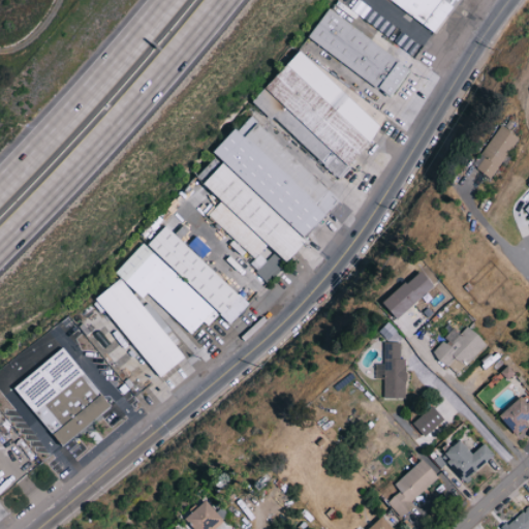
[(391,0),(437,32),(459,0),(391,0)]
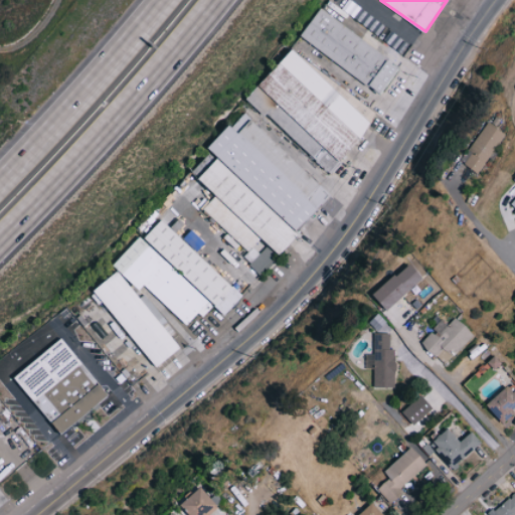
[(300,37),(382,95),(401,65),(320,9),(300,37)]
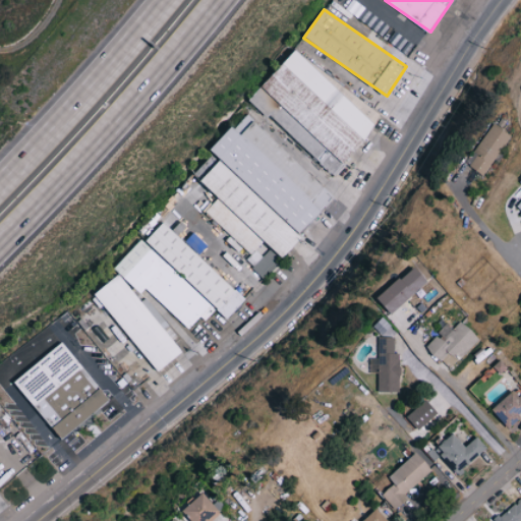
[(380,126),(297,49),(251,99),(334,175),(380,126)]
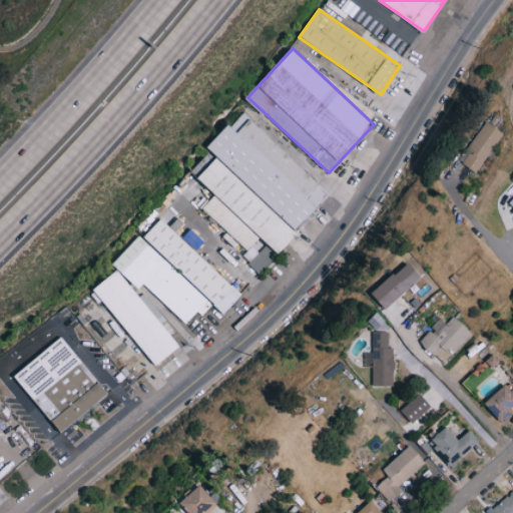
[(320,207),(278,165),(288,155),(243,111),(208,146),(219,157),(199,176),(216,193),(203,207),(246,251),(241,257),(260,274),(299,234),(295,231),(320,207)]
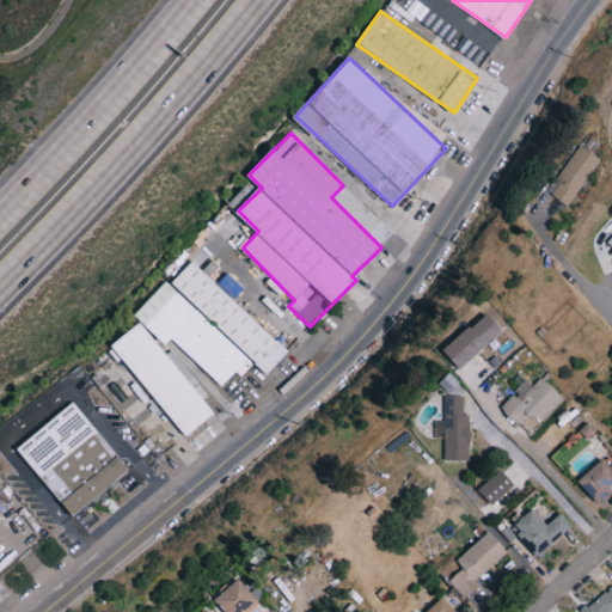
[(550,196),(573,206),(597,154),(575,144),(550,196)]
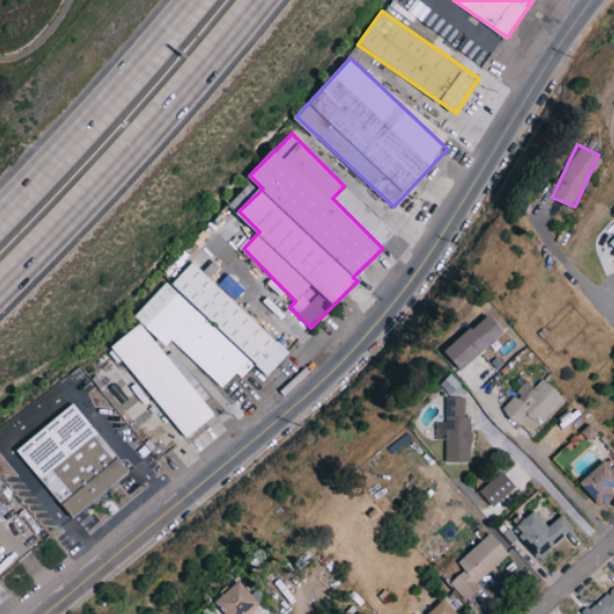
[(173,284),(270,375),(290,353),(194,262),(173,284)]
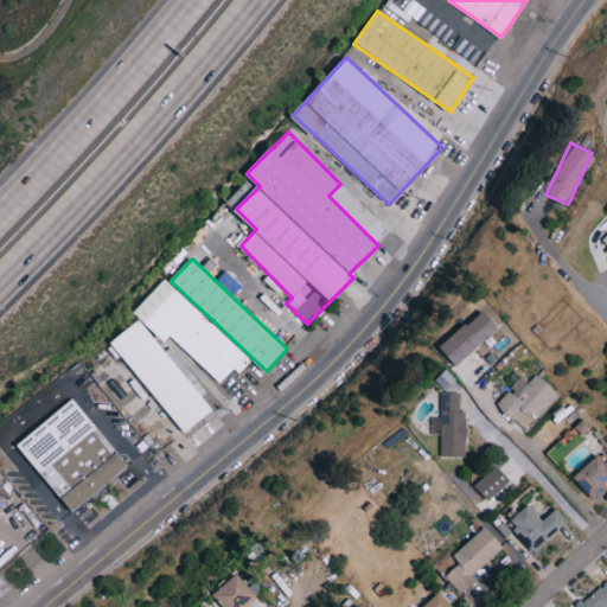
[(165,342),(170,336),(221,383),(246,355),(163,280),(133,313),(165,342)]
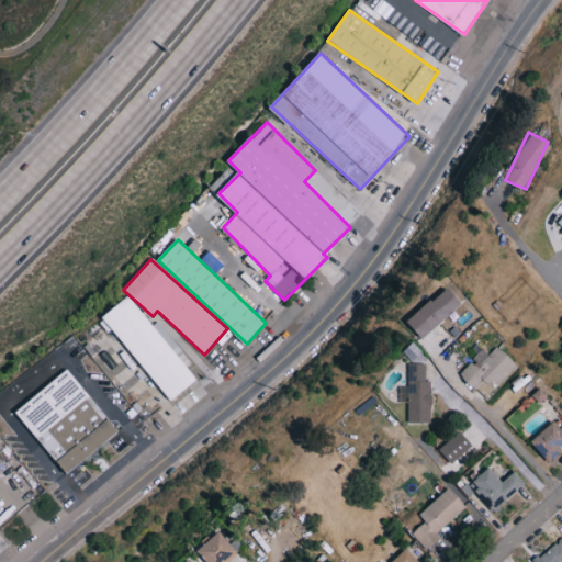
[(407,322),(423,338),(461,303),(447,287),(407,322)]
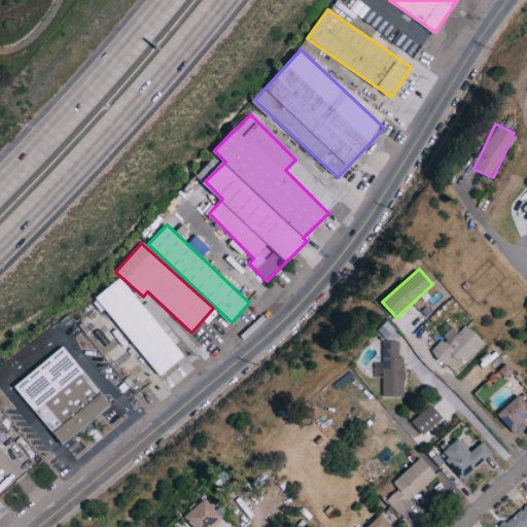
[(160,377),(185,357),(123,277),(97,296),(160,377)]
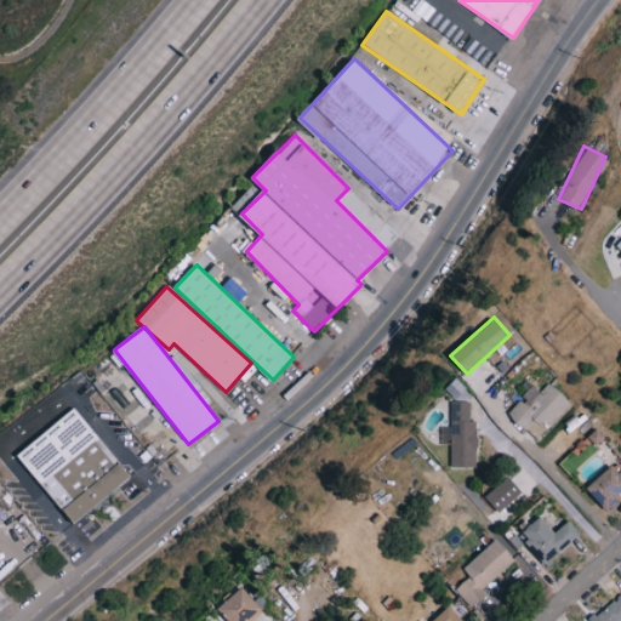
[(533,385),(522,396),(523,398),(508,414),(536,440),(571,403),(550,382),(540,392),(533,385)]
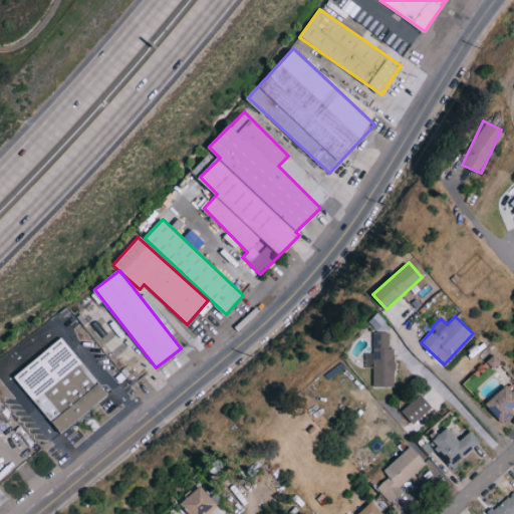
[(395,387),(395,348),(389,348),(390,332),(373,332),(373,352),(365,352),(365,367),(373,367),(373,387),(395,387)]
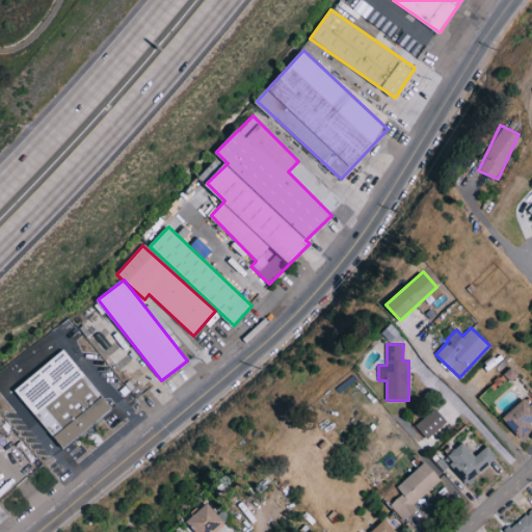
[(111,413),(67,349),(44,366),(47,370),(42,374),(47,381),(36,389),(33,383),(20,393),(60,450),(111,413)]
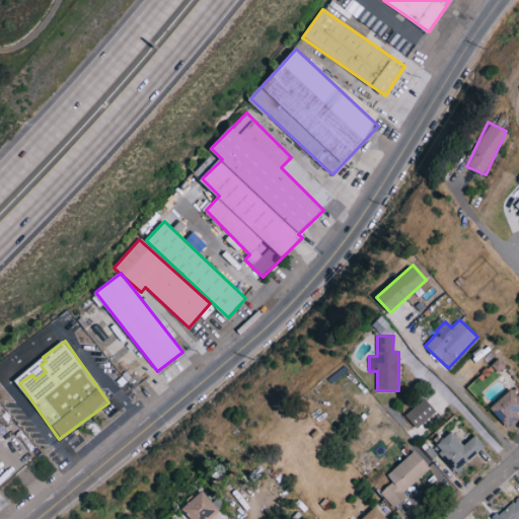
[(518,415),(518,393),(517,395),(511,388),(490,409),(507,427),(518,415)]
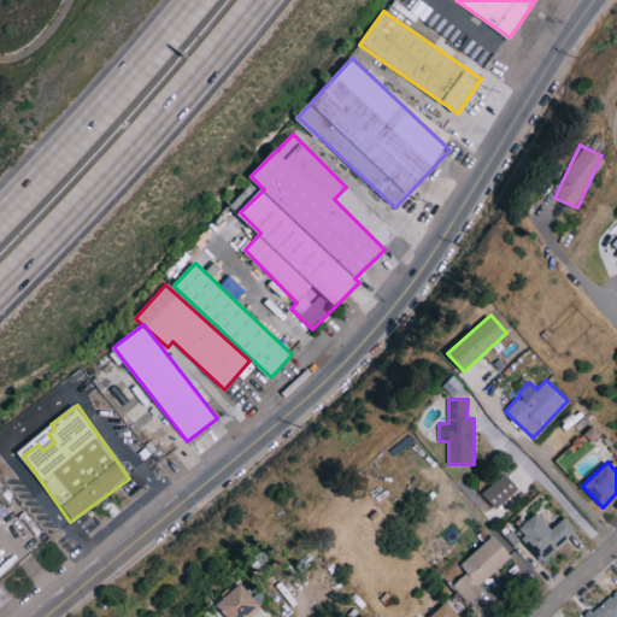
[(481,494),(495,510),(518,489),(504,472),(481,494)]
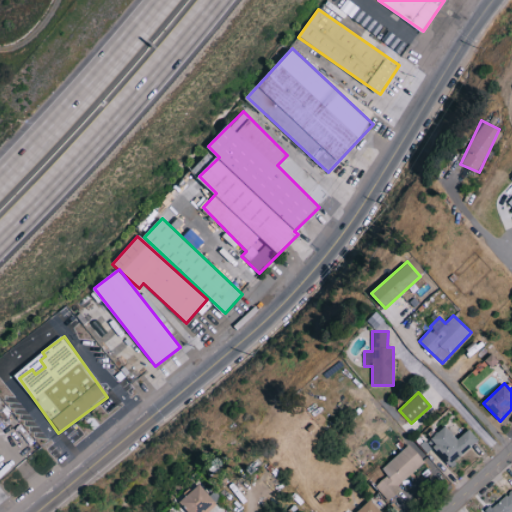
[(457,439),(447,426),(429,439),(448,465),(479,441),(470,429),(457,439)]
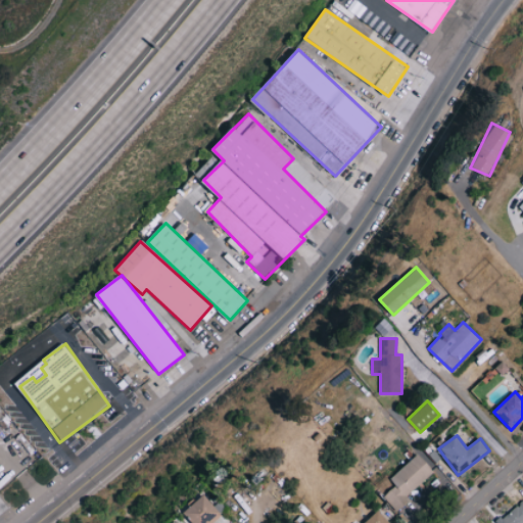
[(396,508),(434,472),(418,454),(379,489),(396,508)]
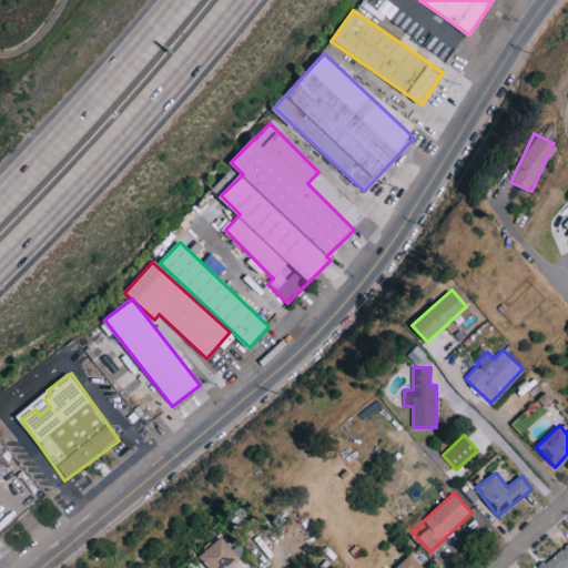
[(210,567),(230,567),(241,558),(221,537),(200,557),(210,567)]
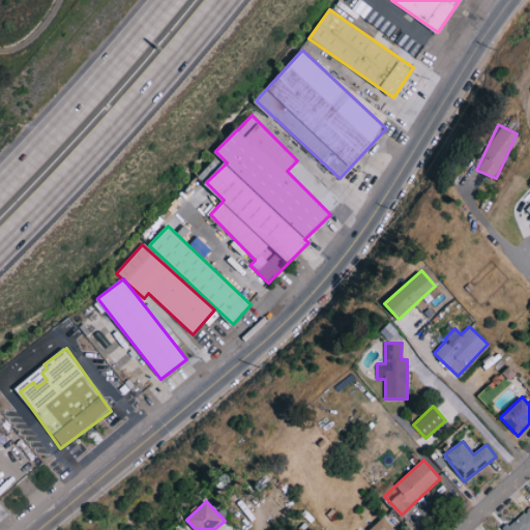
[(529,529),(529,507),(505,527),(506,529),(529,529)]
